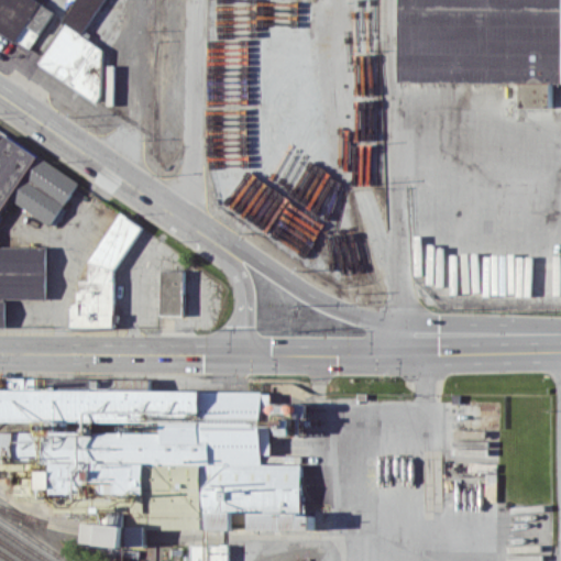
[(0,32),(28,51),(52,11),(33,0),(0,0),(0,32)]
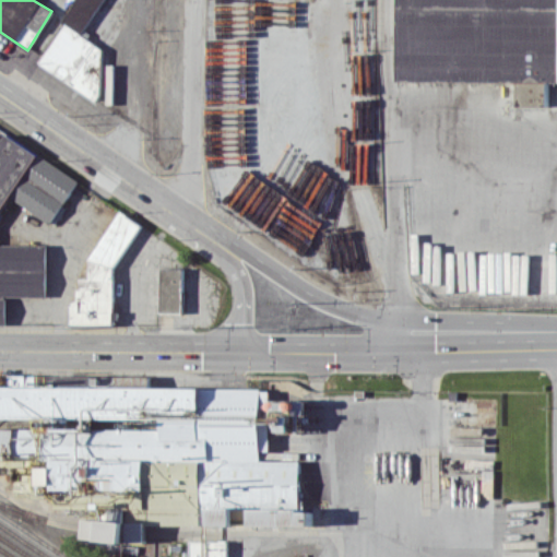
[(87,96),(113,54),(80,34),(101,0),(75,0),(37,66),(87,96)]
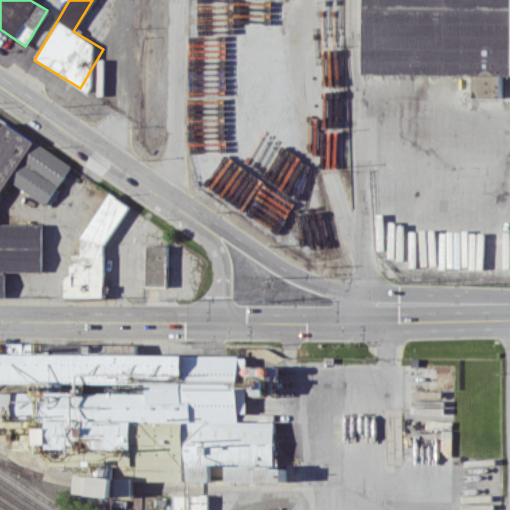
[(359,0),(509,0),(509,76),(359,75),(359,0)]
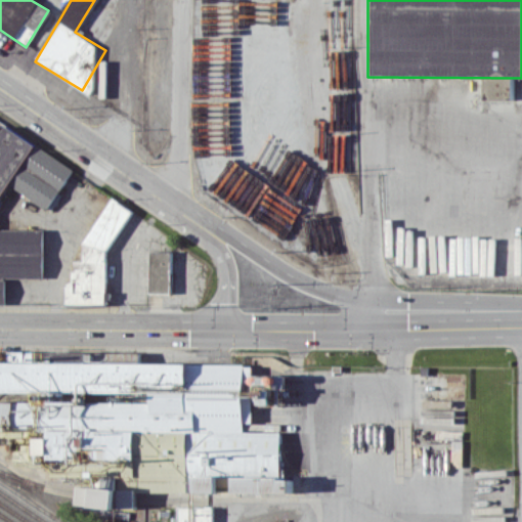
[(0,305),(4,305),(5,279),(43,279),(43,231),(0,230),(0,197),(6,186),(48,211),(51,211),(58,199),(58,193),(73,169),(0,126),(0,305)]
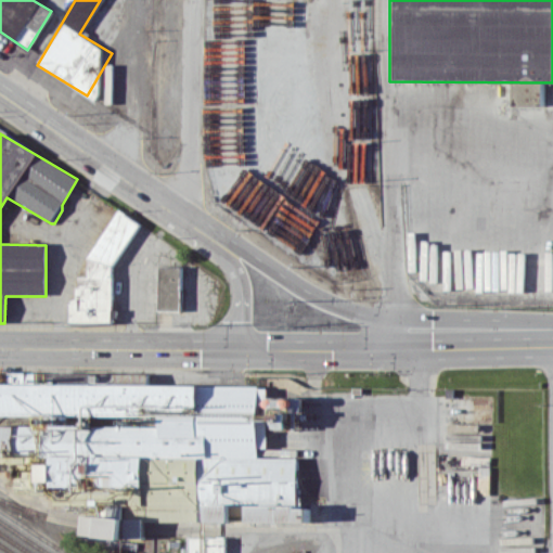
[(112,323),(112,272),(138,223),(115,210),(87,262),(87,279),(80,279),(75,287),(75,295),(68,307),(68,324),(112,323)]
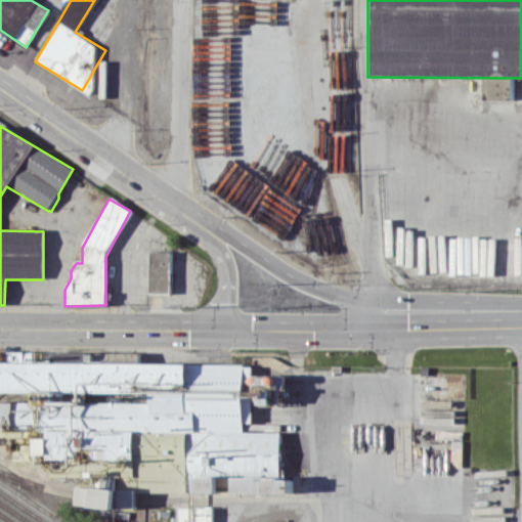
[(169,295),(170,253),(149,253),(149,294),(169,295)]
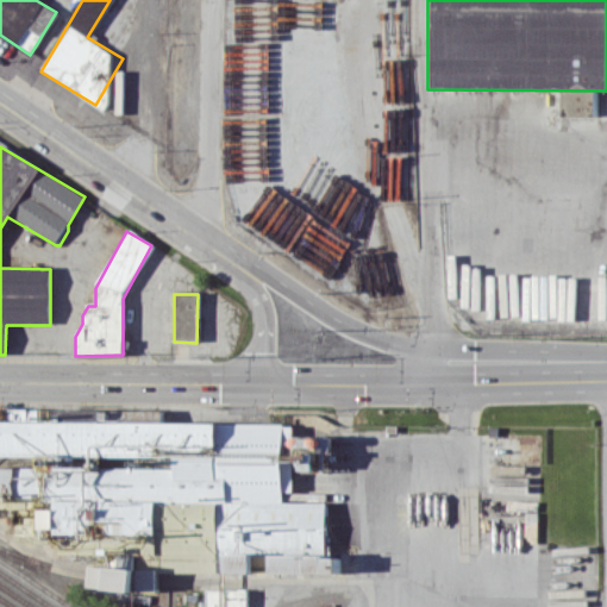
[(300,464),(310,473),(318,473),(335,439),(299,438),(285,425),(0,413),(0,457),(50,460),(48,498),(56,498),(56,511),(42,511),(42,532),(93,534),(82,525),(106,526),(107,526),(102,536),(141,537),(141,554),(157,555),(157,571),(327,577),(331,506),(280,504),(300,464)]
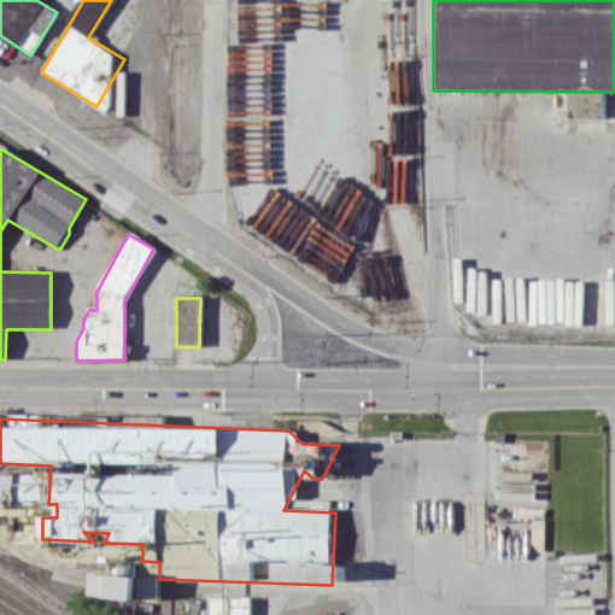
[(0,492),(16,492),(16,503),(42,503),(44,475),(0,474),(0,492)]
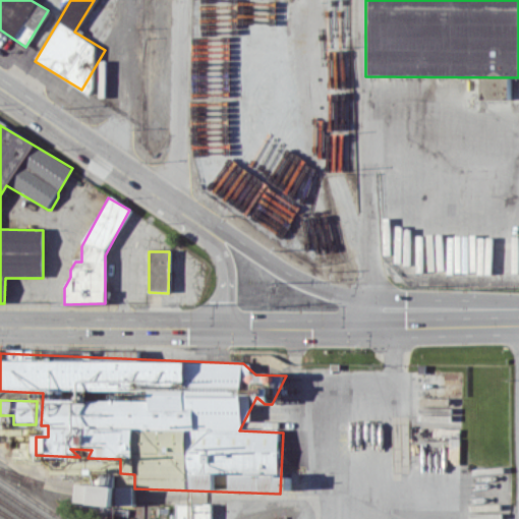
[(115,506),(115,487),(76,485),(75,505),(115,506)]
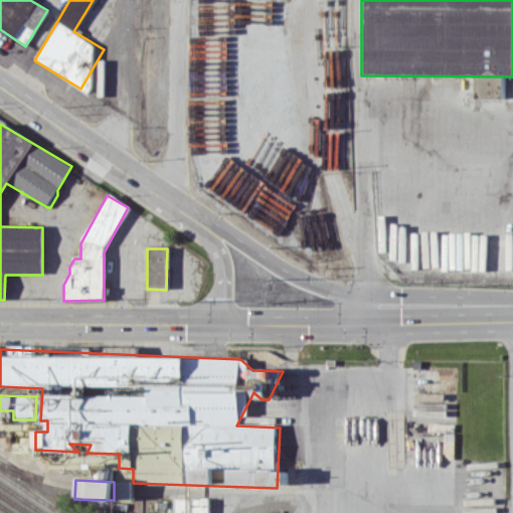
[(116,502),(133,502),(132,482),(116,483),(116,502)]
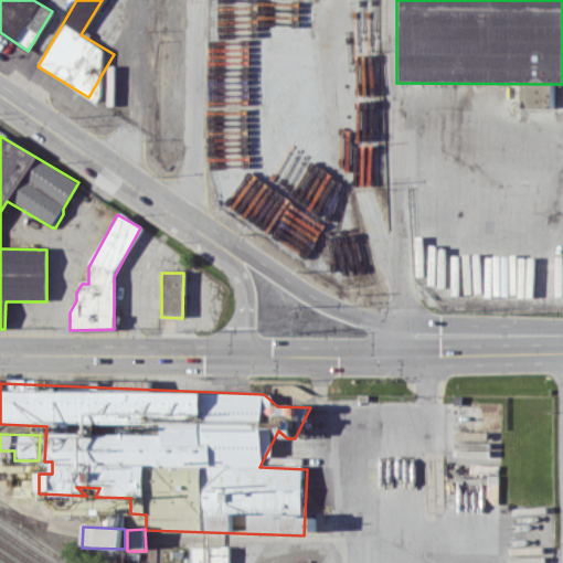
[(227,562),(229,549),(191,548),(190,562),(227,562)]
